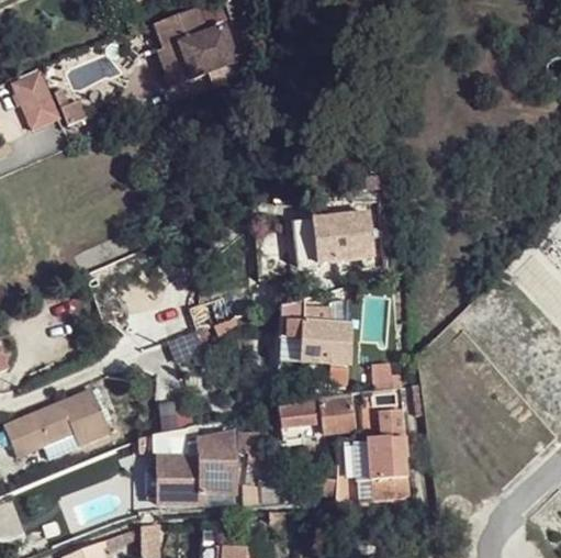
[(130,0),(138,22),(172,8),(169,0),(167,0),(158,3),(156,0),(130,0)]
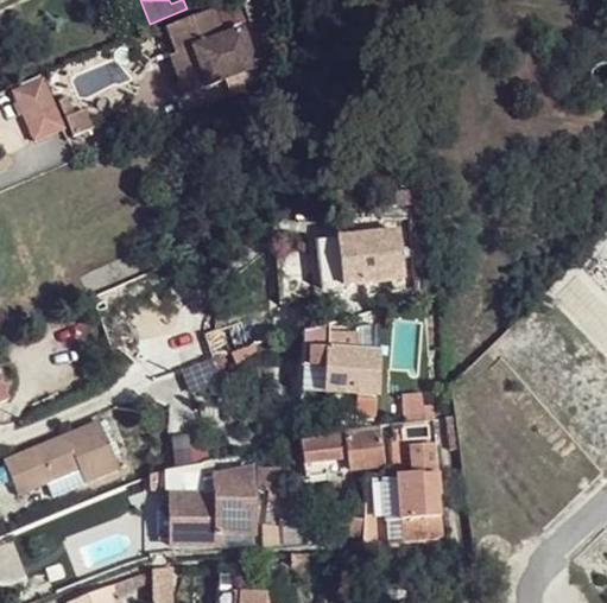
[(242,0),(252,24),(284,12),(279,0),(242,0)]
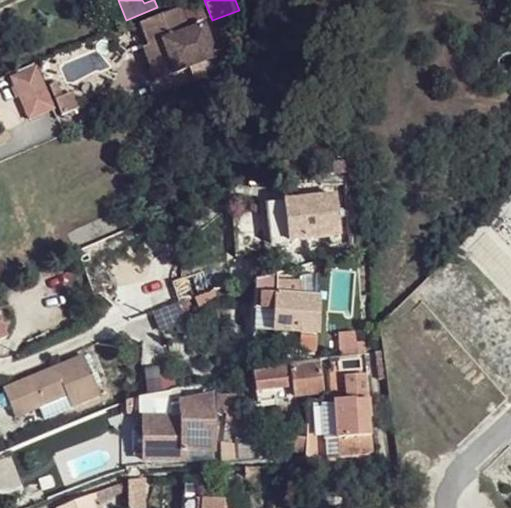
[(188,28),(179,6),(141,22),(149,44),(162,38),(188,28)]
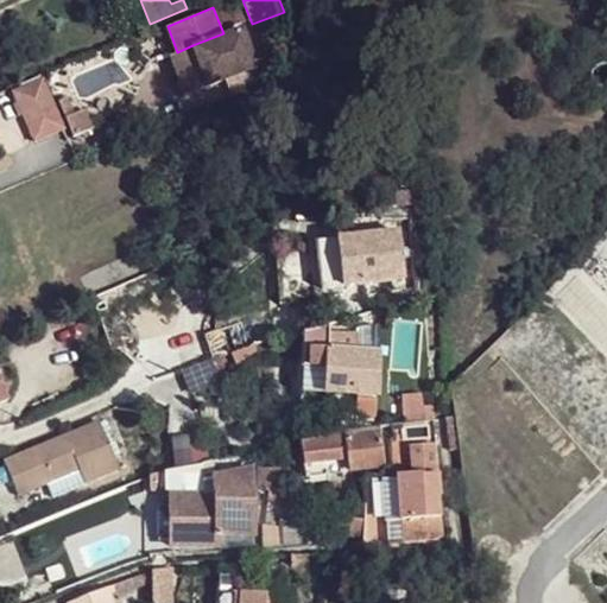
[(223,33),(193,45),(208,83),(257,63),(242,25),(223,33)]
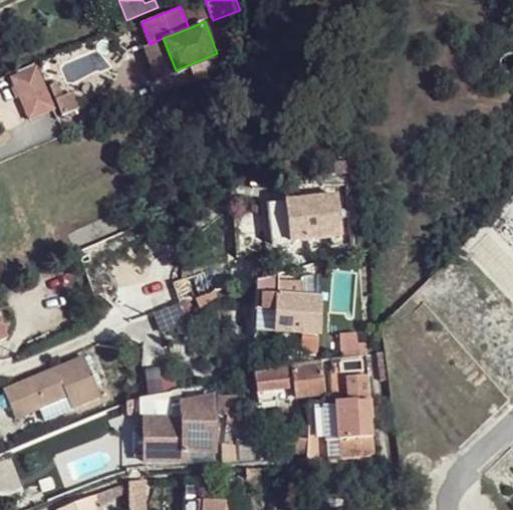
[(150,44),(145,46),(158,77),(176,70),(163,38),(150,44)]
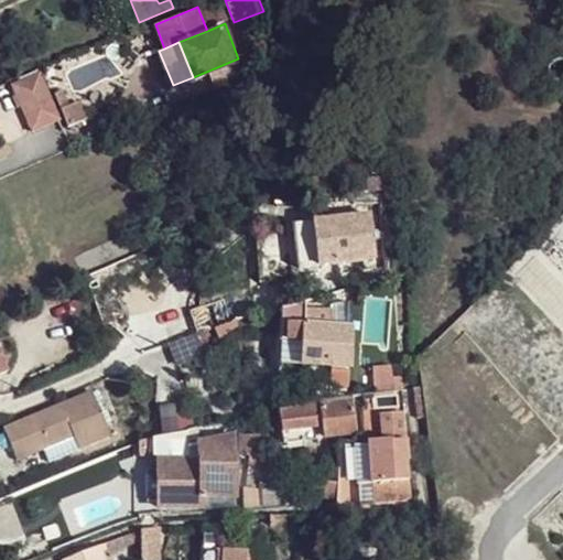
[(36,72),(10,83),(30,130),(56,119),(36,72)]
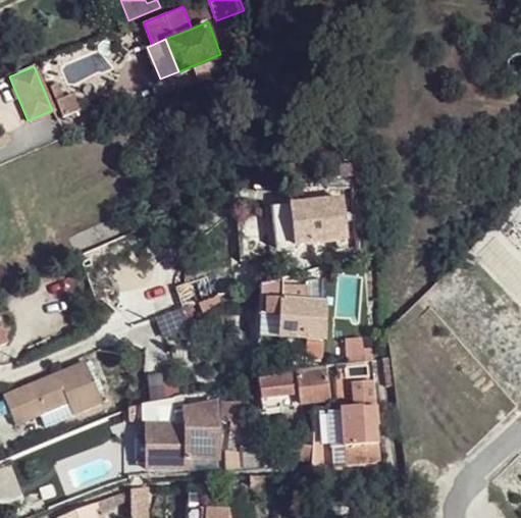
[(359,162),(337,163),(340,177),(360,174),(359,162)]
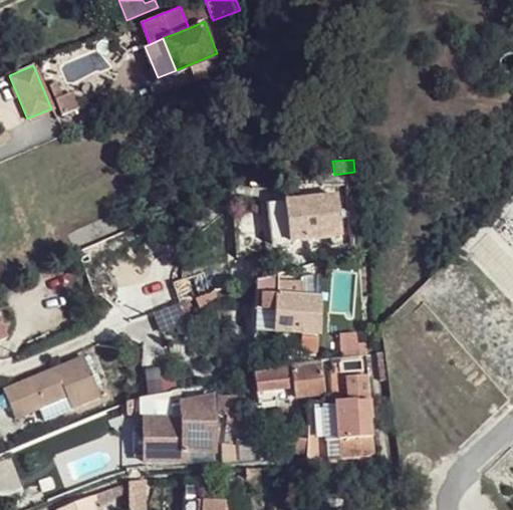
[(340,193),(270,202),(275,242),(344,233),(340,193)]
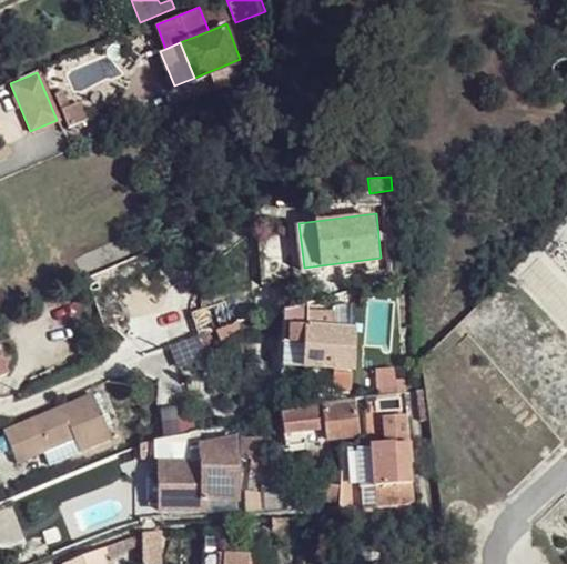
[(387,265),(363,273),(366,283),(391,275),(387,265)]
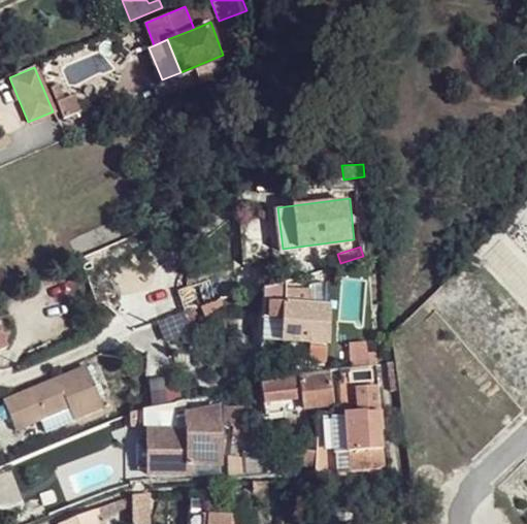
[(237,258),(208,263),(217,302),(244,293),(237,258)]
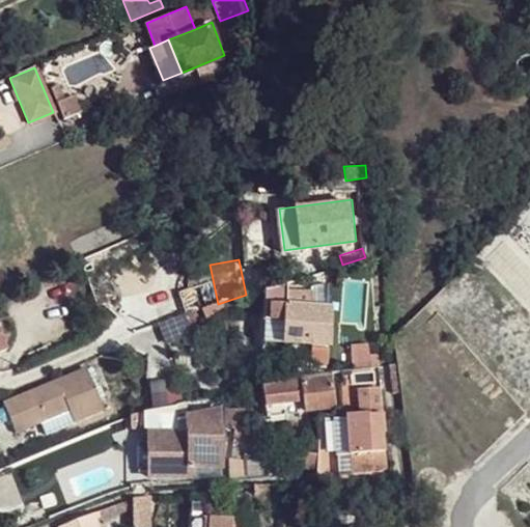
[(327,283),(312,282),(311,297),(326,299),(327,283)]
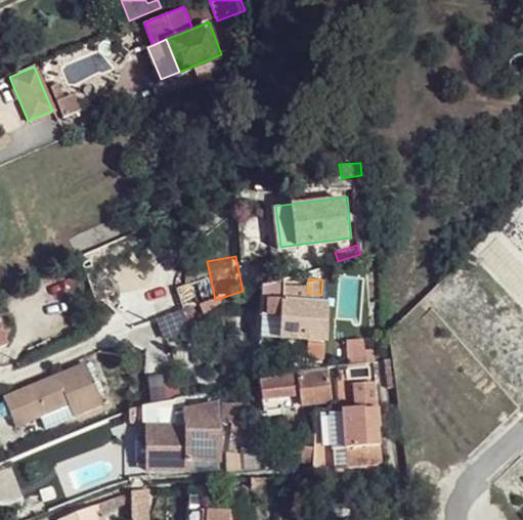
[(199,279),(175,287),(183,311),(184,311),(185,311),(186,309),(207,303),(199,279)]
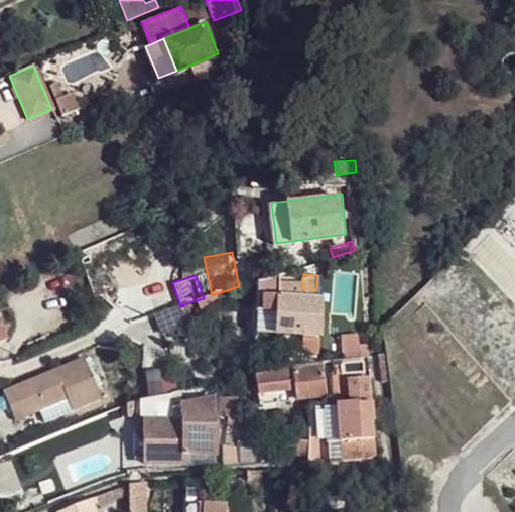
[(275,284),(274,277),(252,282),(254,295),(275,296),(275,284)]
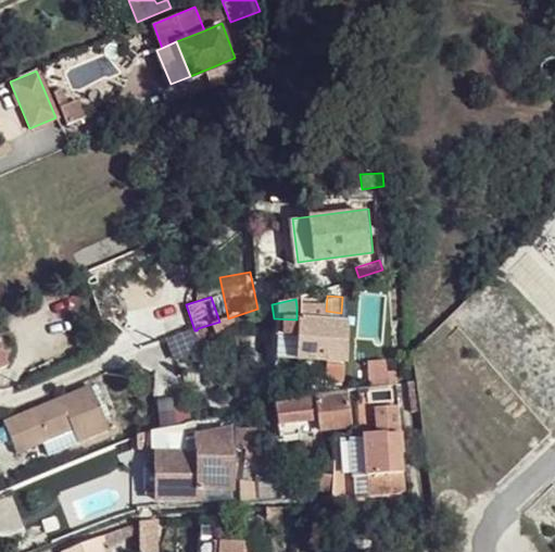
[(297,320),(276,318),(275,359),(348,360),(349,322),(297,320)]
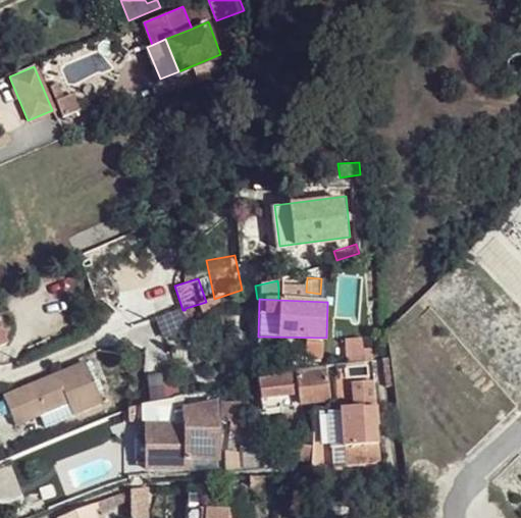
[(183,310),(159,318),(166,334),(190,324),(184,310),(183,310)]
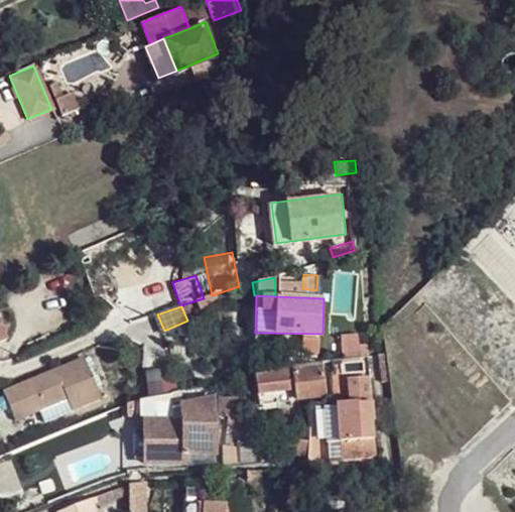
[(343,352),(343,358),(358,356),(361,356),(357,333),(336,336),(337,352),(343,352)]
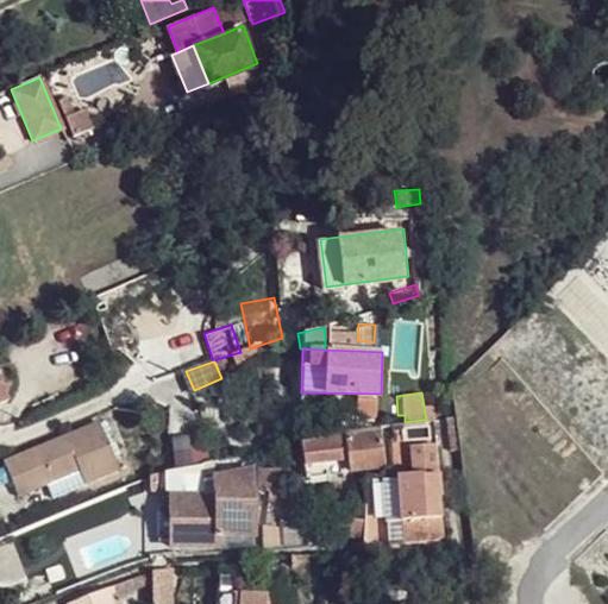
[(378,402),(358,402),(357,415),(378,416),(378,402)]
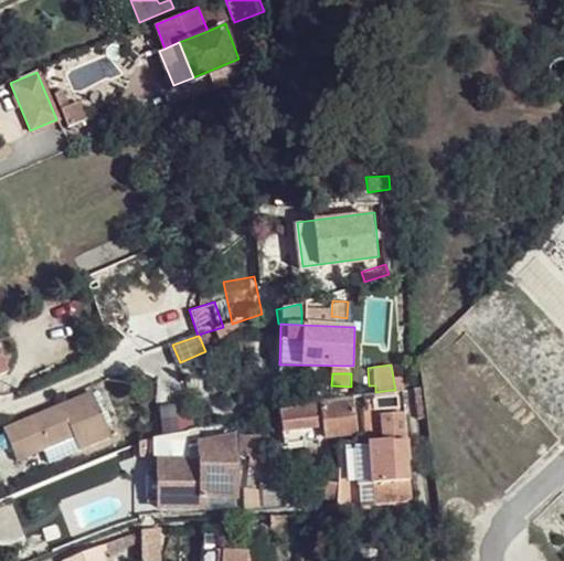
[(88,390),(0,427),(0,431),(12,459),(70,435),(76,448),(107,434),(88,390)]
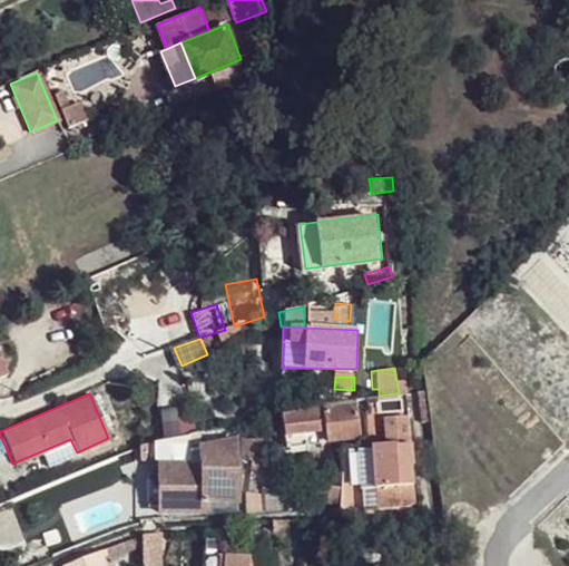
[(360,435),(355,405),(324,409),(329,440),(360,435)]
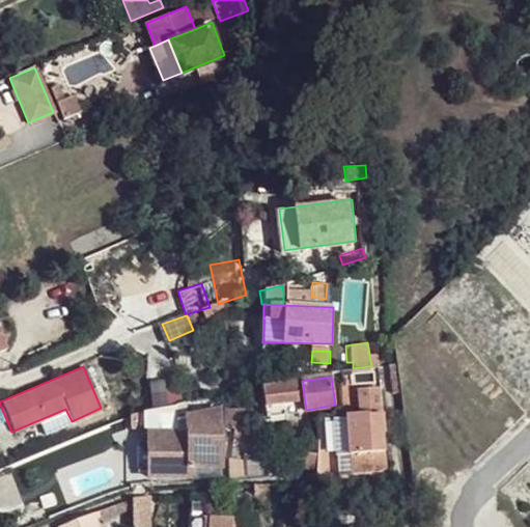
[(297,379),(263,385),(267,408),(301,401),(297,379)]
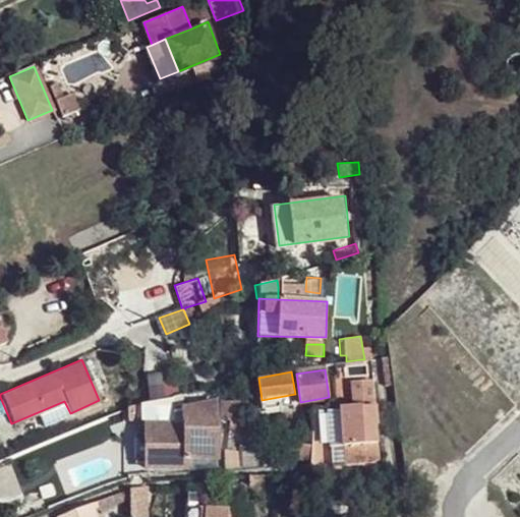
[(339,408),(342,425),(343,439),(345,461),(363,458),(377,458),(374,439),(372,422),(376,423),(372,404),(373,404),(370,379),(361,380),(354,381),(358,403),(339,406),(339,408)]
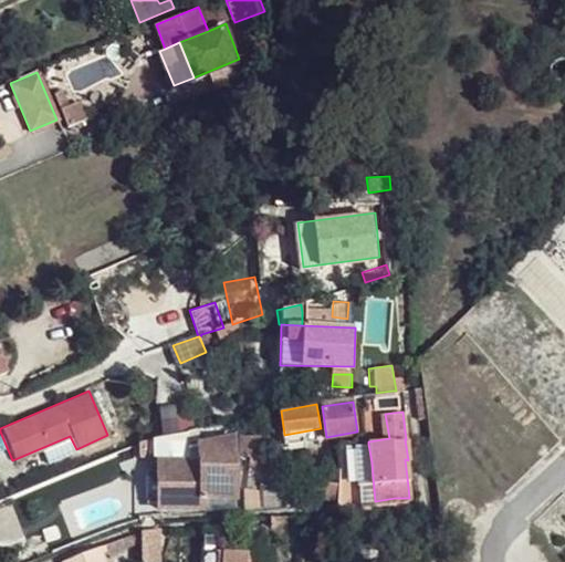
[(180,459),(163,459),(161,470),(161,499),(160,503),(209,505),(209,493),(220,493),(220,508),(240,506),(238,432),(203,439),(202,448),(180,447),(180,459)]
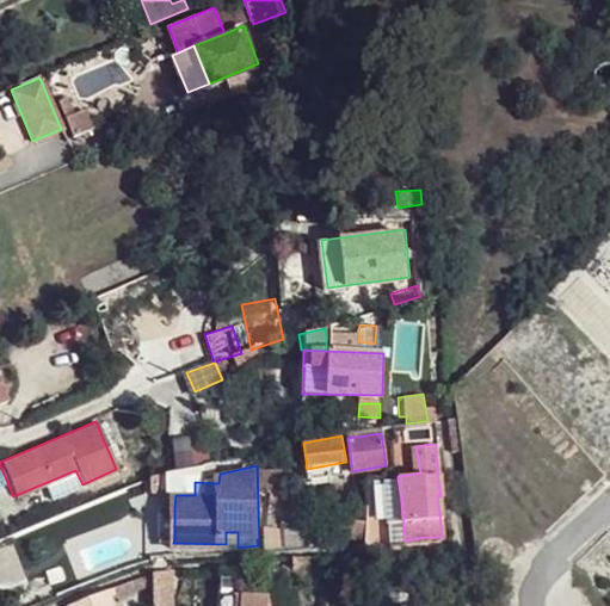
[(264,465),(264,487),(273,487),(273,496),(290,499),(293,488),(293,465),(264,465)]
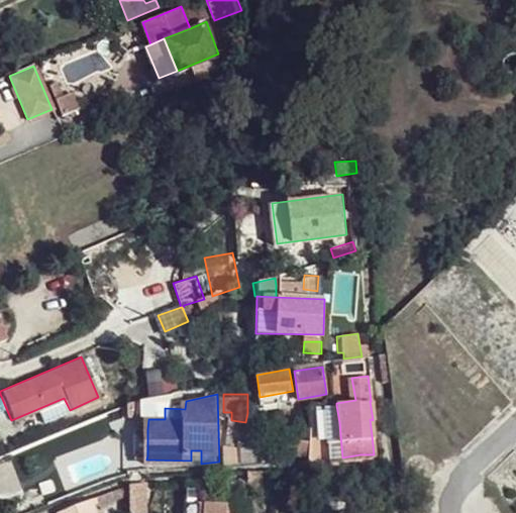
[(339,422),(336,405),(325,406),(329,437),(340,435),(339,422)]
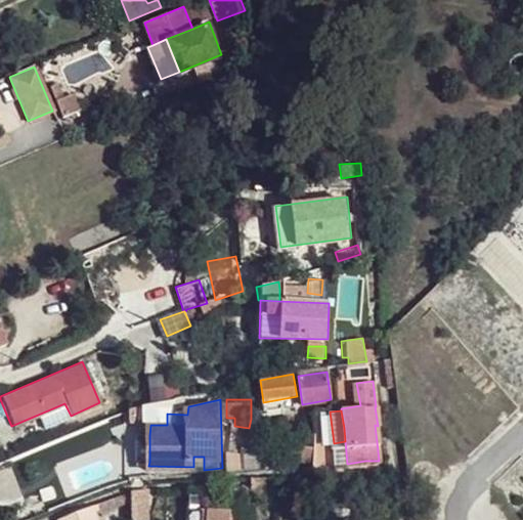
[(149,462),(149,435),(138,435),(137,461),(149,462)]
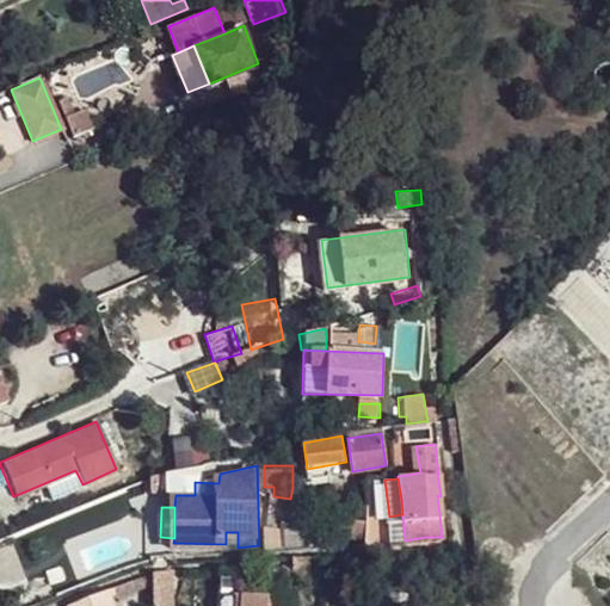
[(291,543),(290,525),(270,524),(269,545),(291,543)]
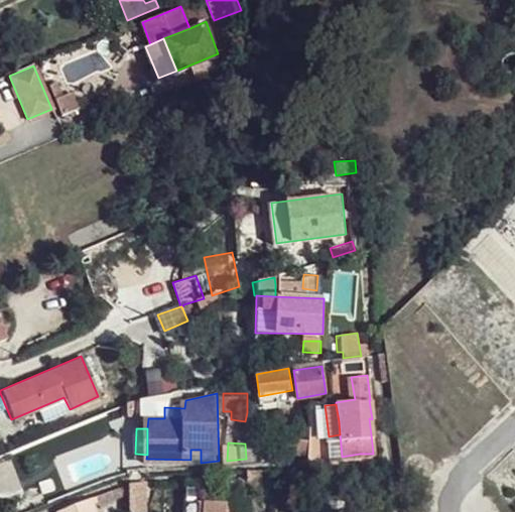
[(129,484),(129,510),(144,509),(145,481),(129,484)]
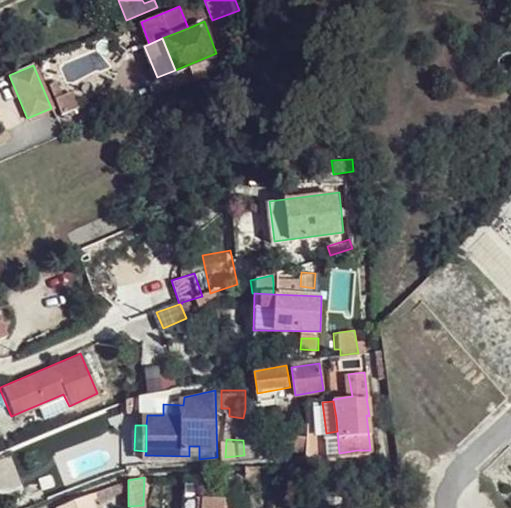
[(120,489),(119,483),(90,494),(92,499),(120,489)]
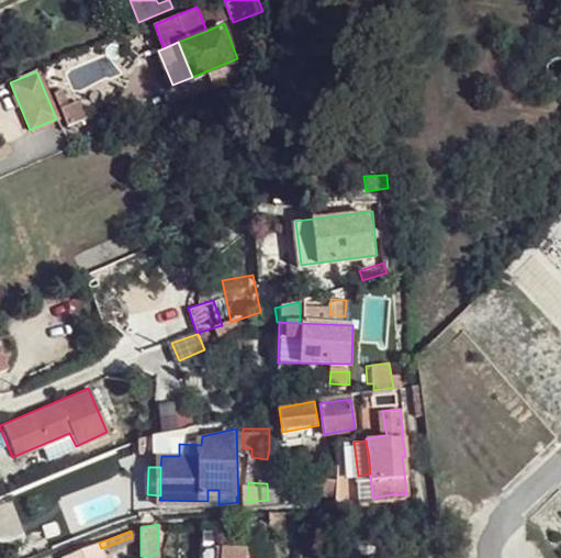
[(104,557),(101,548),(99,543),(59,557),(104,557)]
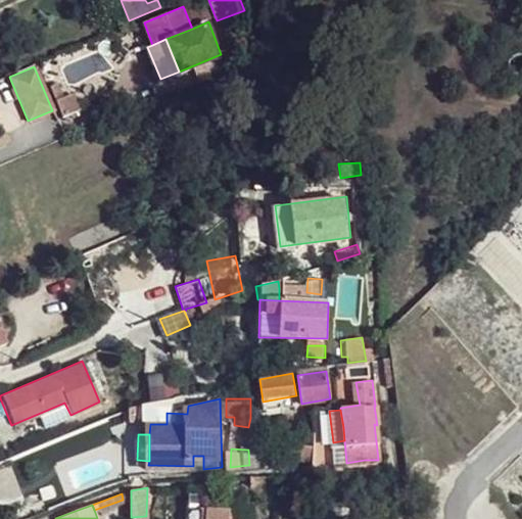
[(203,509),(202,518),(231,518),(231,507),(227,508),(203,509)]
